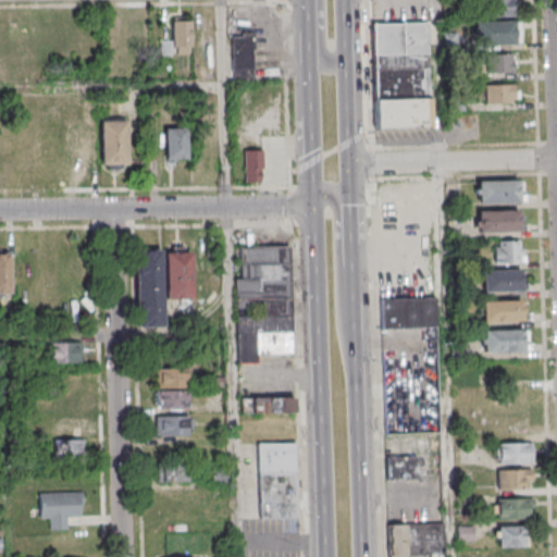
[(482,0),(482,15),(517,15),(516,0),(482,0)]
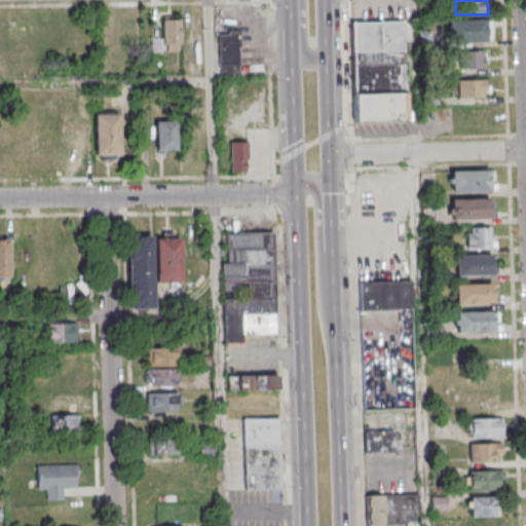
[(160,51),(180,51),(180,20),(160,20),(160,51)]
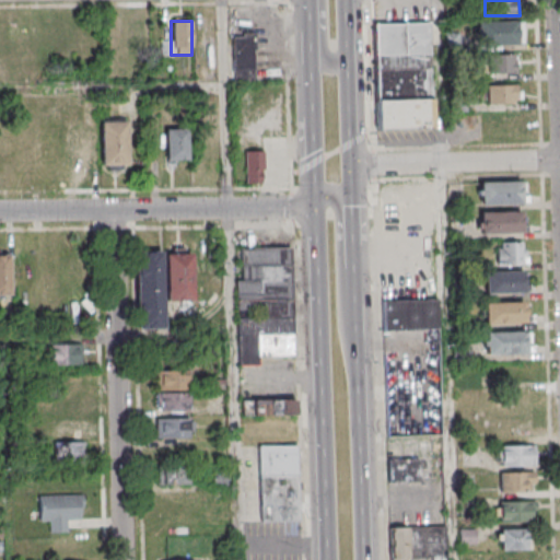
[(521,44),(521,21),(477,21),(477,44),(521,44)]
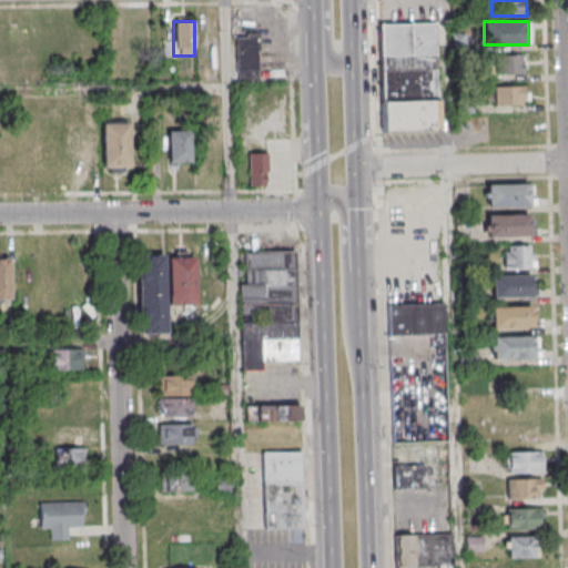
[(381,23),(383,133),(438,132),(436,22),(381,23)]
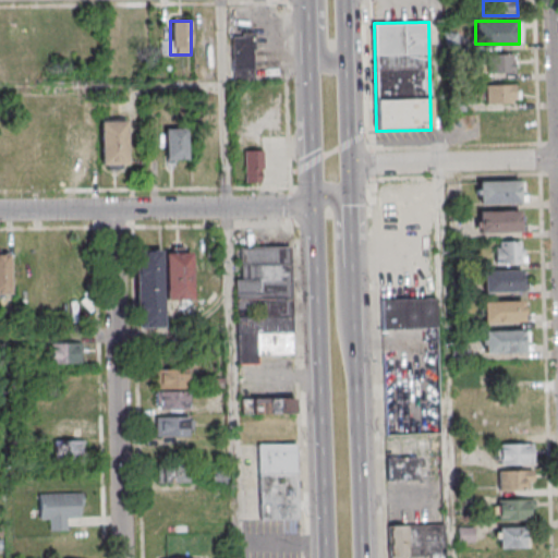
[(254,81),(254,35),(230,35),(230,63),(222,63),(222,72),(231,72),(231,81),(254,81)]
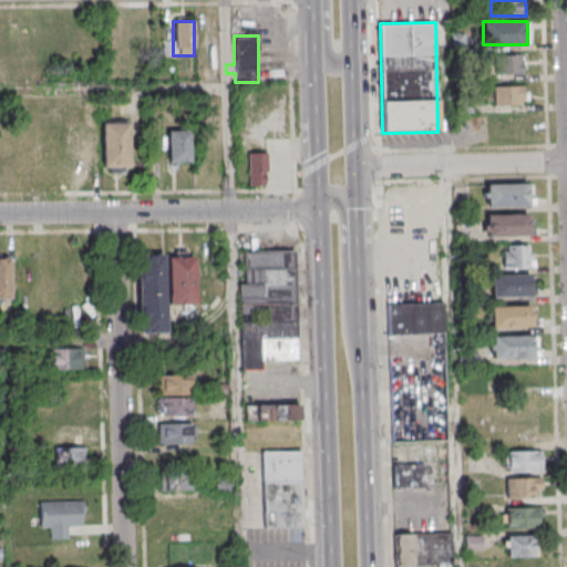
[(526,54),(493,54),(493,78),(526,78),(526,54)]
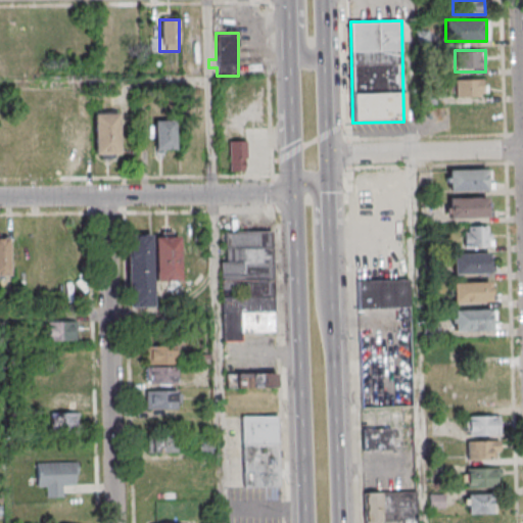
[(456,97),(486,97),(486,79),(456,79),(456,97)]
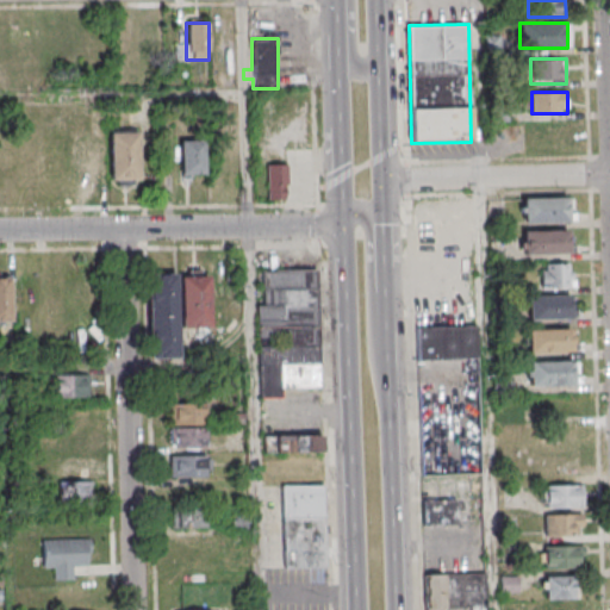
[(112,132),(141,132),(143,179),(113,180),(112,132)]
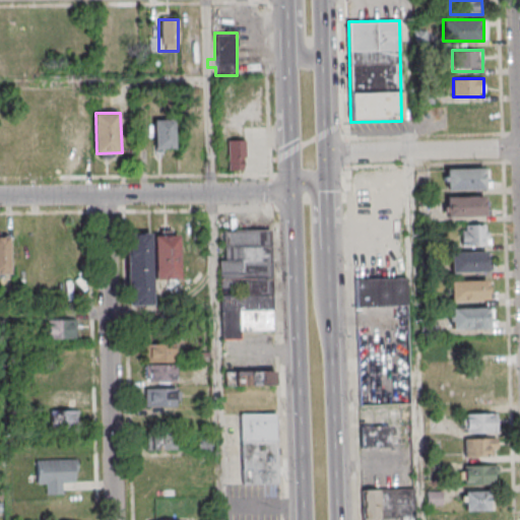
[(174,149),(174,119),(153,119),(153,149),(174,149)]
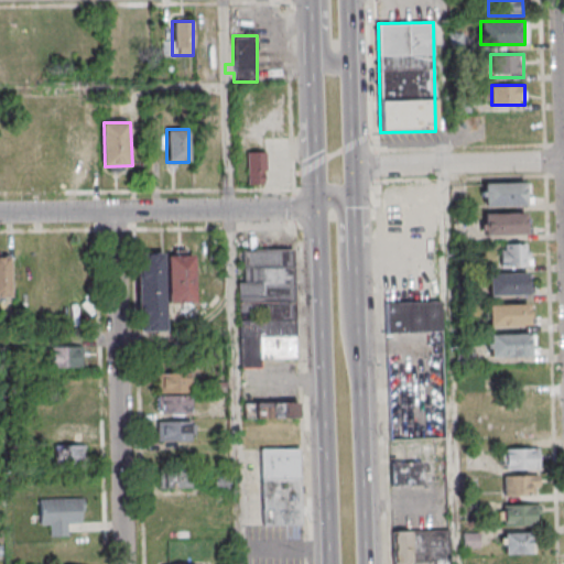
[(266,184),(266,151),(248,151),(248,184),(266,184)]
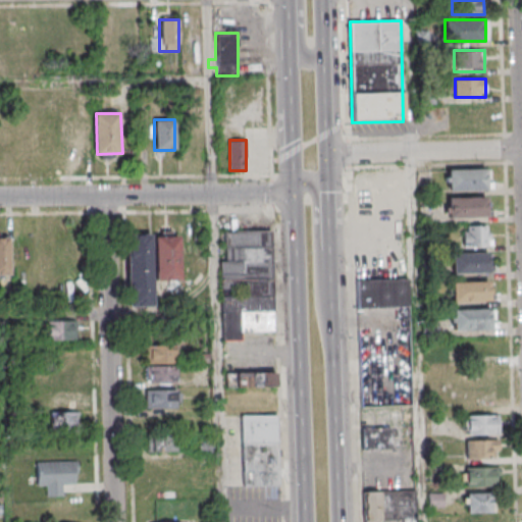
[(489,190),(489,168),(446,169),(446,191),(489,190)]
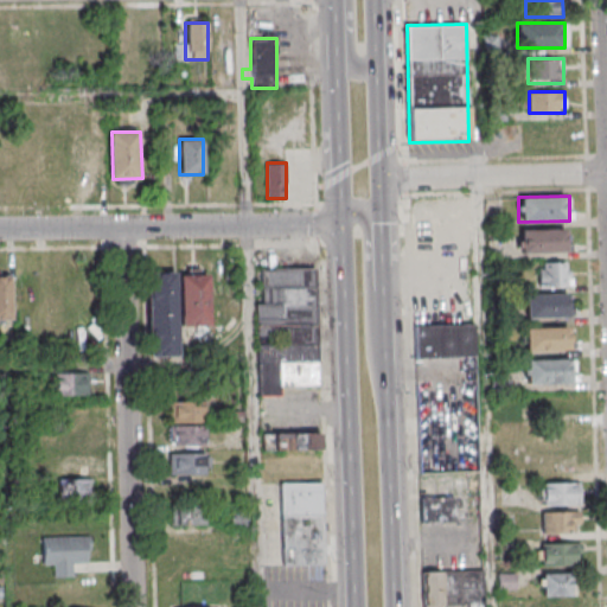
[(567,253),(567,229),(521,229),(521,253),(567,253)]
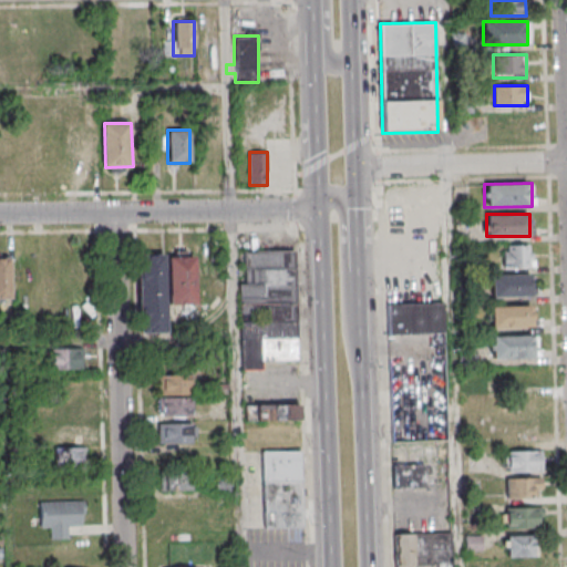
[(502,267),(533,267),(533,245),(502,245),(502,267)]
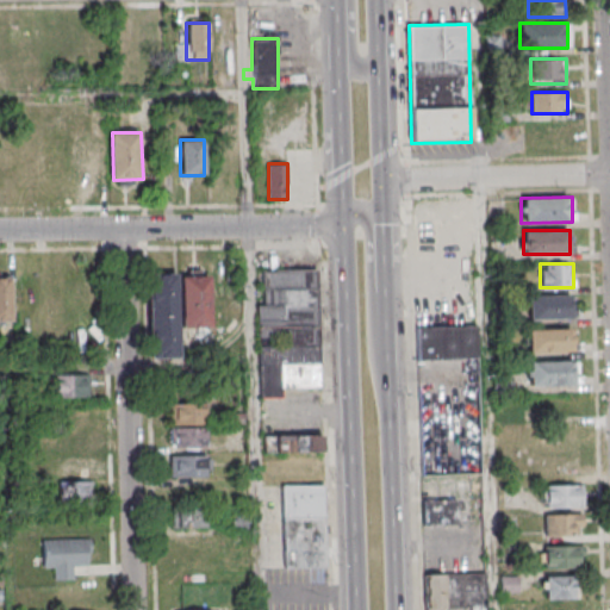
[(151,275),(179,274),(182,358),(155,359),(151,275)]
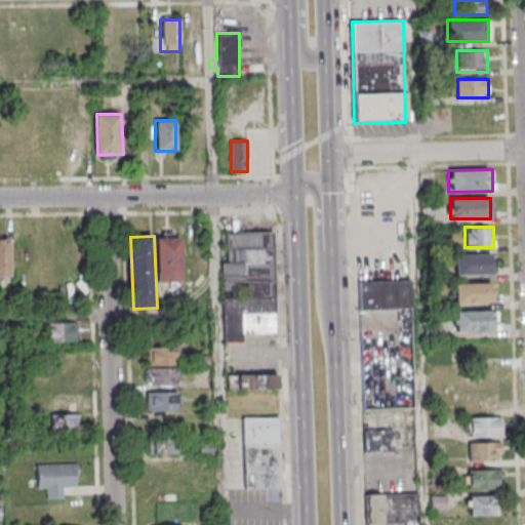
[(0,238),(10,238),(11,280),(0,280),(0,238)]
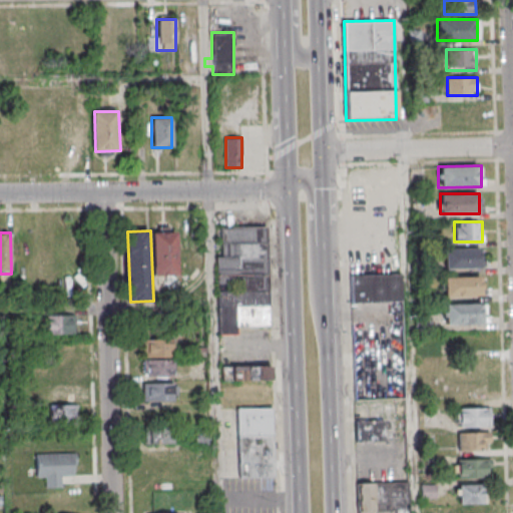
[(154,232),(178,232),(179,276),(155,276),(154,232)]
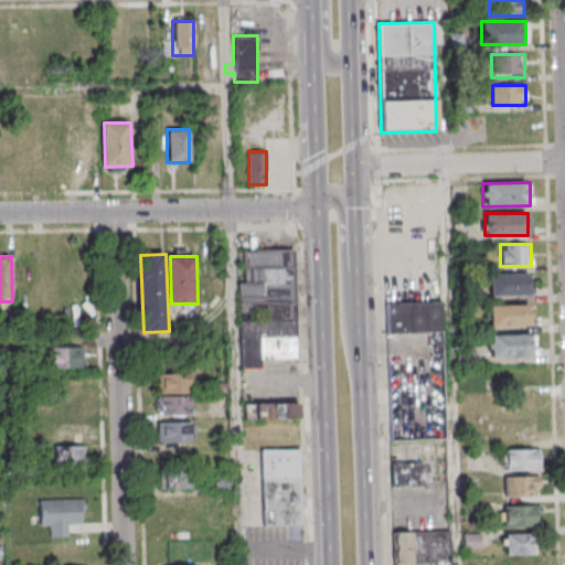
[(489,273),(489,296),(530,296),(530,273),(489,273)]
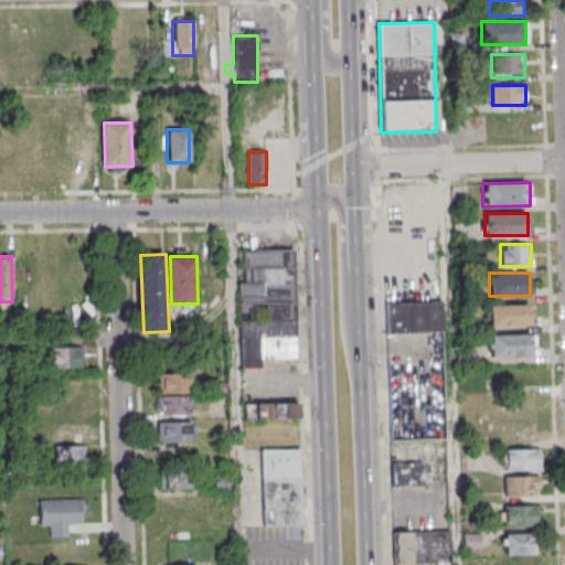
[(387,302),(387,333),(430,333),(430,302),(387,302)]
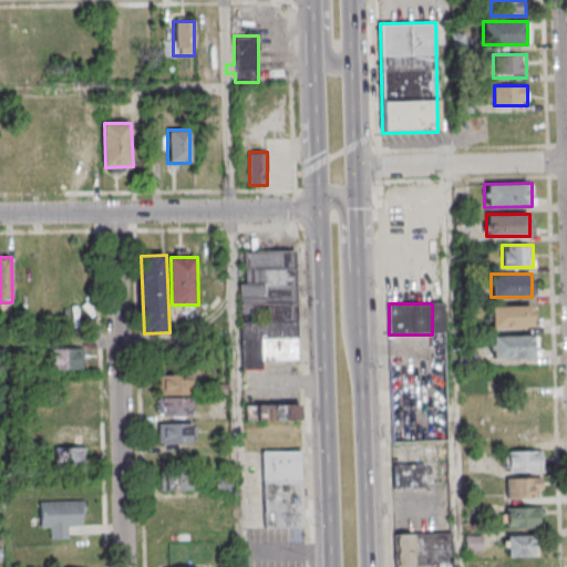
[(491,306),(491,327),(532,327),(532,306),(491,306)]
